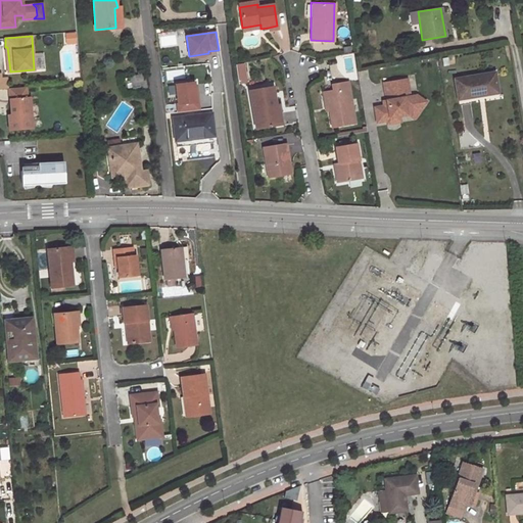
[(341,64),(355,62),(353,52),(340,55),(341,64)]
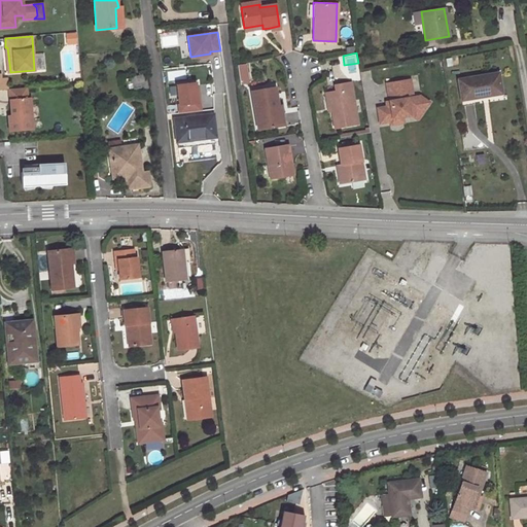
[(247,82),(246,64),(238,65),(240,83),(247,82)]
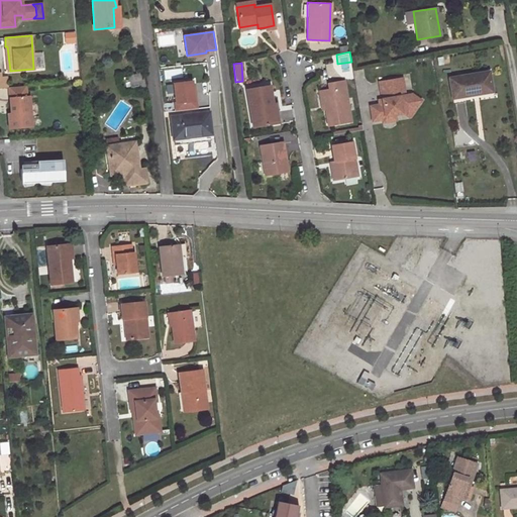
[(491,91),(488,73),(449,79),(452,98),(491,91)]
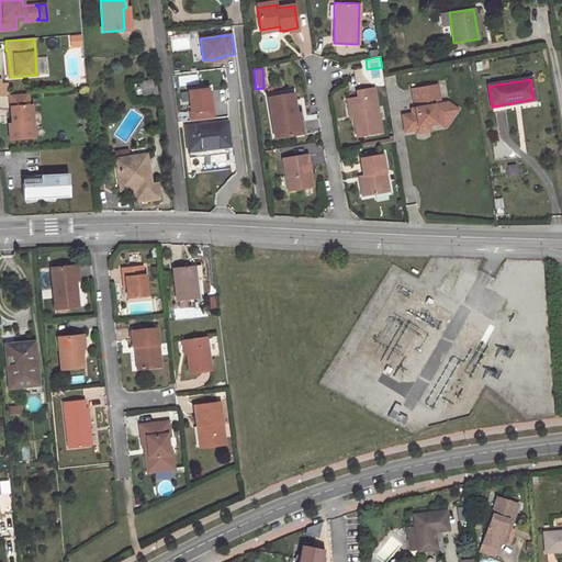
[(157,93),(155,80),(148,81),(149,94),(157,93)]
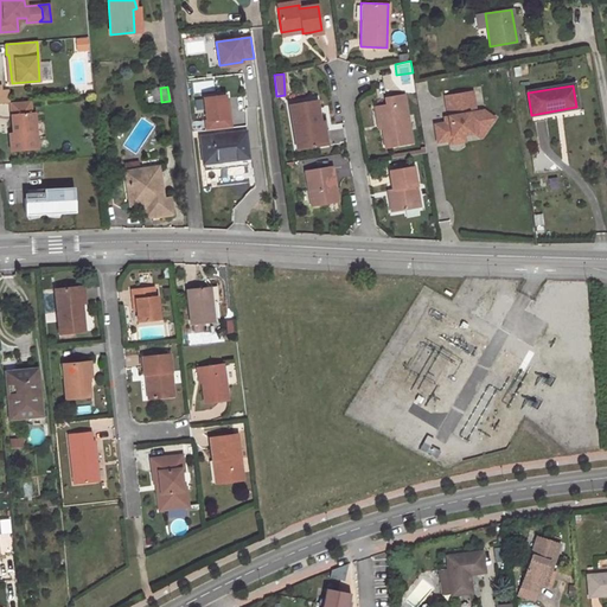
[(471,133),(471,131),(471,129),(475,129),(483,134),(493,117),(483,110),(474,112),(472,91),(445,96),(448,116),(448,122),(445,122),(434,125),(436,141),(448,140),(452,136),(471,133)]
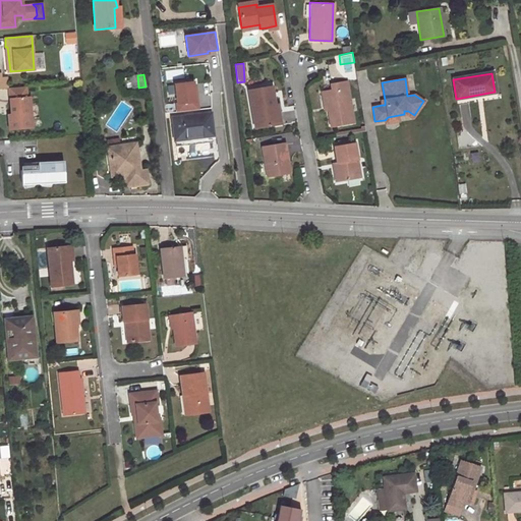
[(174,83),(176,112),(197,110),(196,101),(194,102),(192,81),(174,83)]
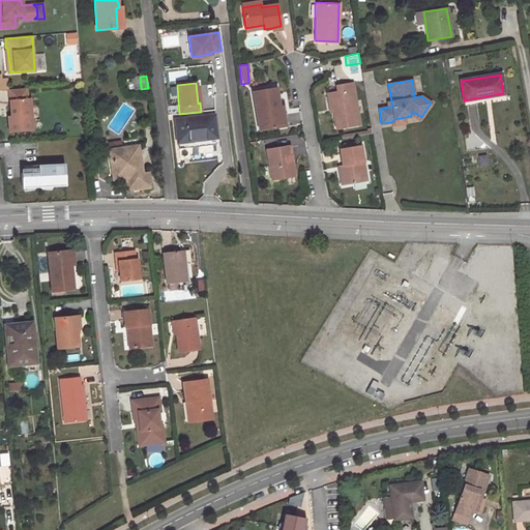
[(330,93),(332,108),(335,129),(359,125),(352,83),(342,85),(343,91),(336,92),(330,93)]
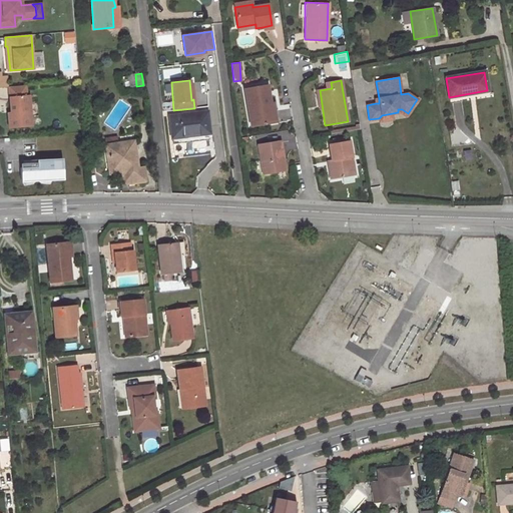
[(266,83),(243,88),(250,125),(270,121),(268,105),(270,104),(266,83)]
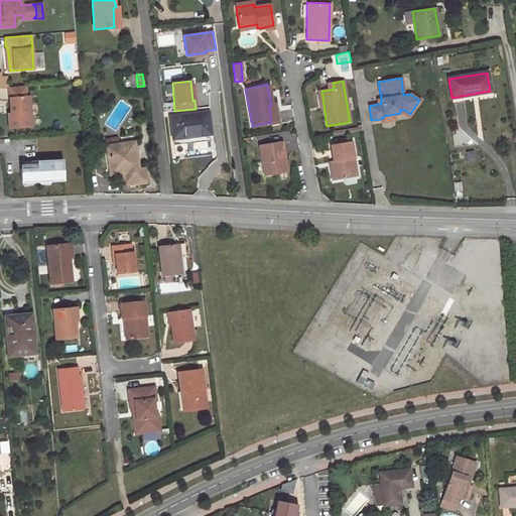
[(32,127),(29,96),(27,96),(26,86),(9,88),(11,113),(8,113),(9,129),(32,127)]
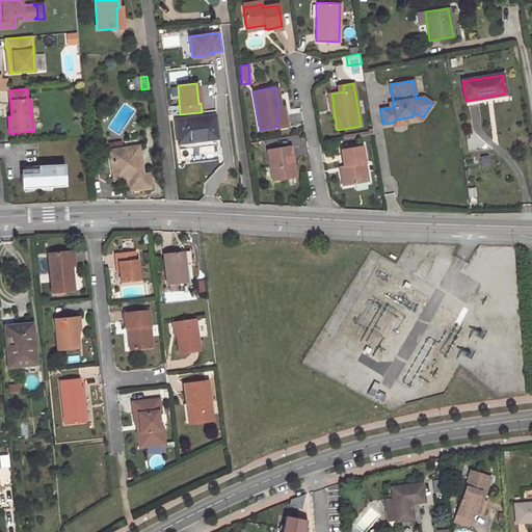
[(286,125),(283,108),(280,108),(277,109),(280,126),(286,125)]
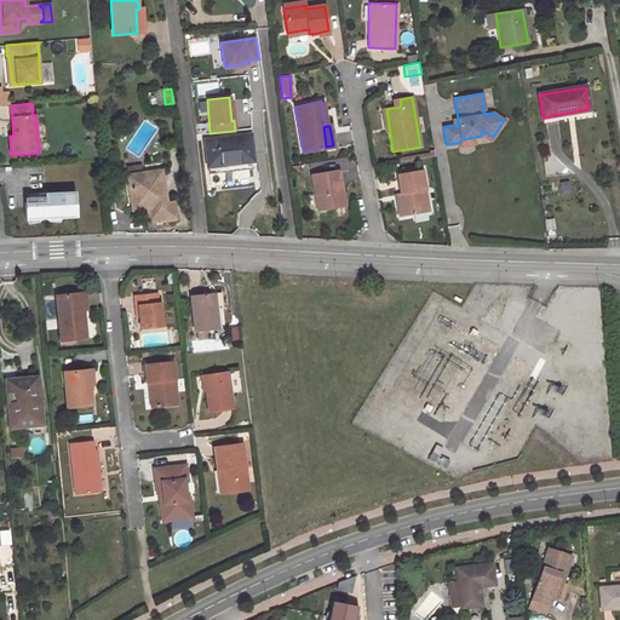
[(252,160),(250,136),(206,141),(208,165),(252,160)]
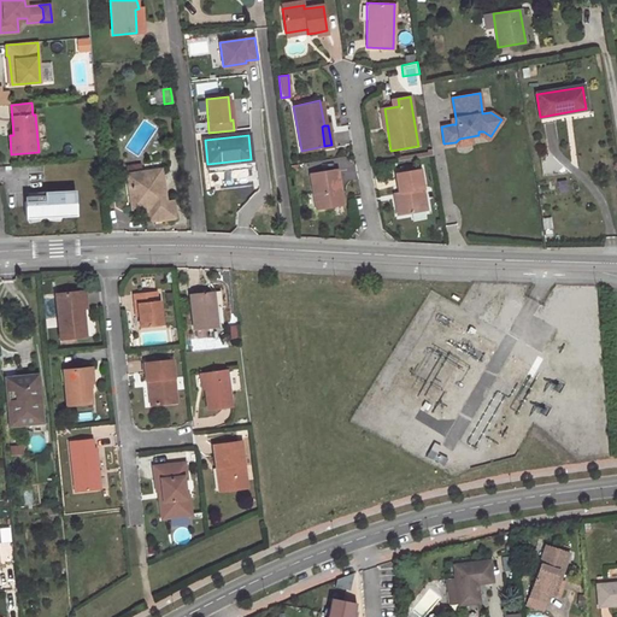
[(395,174),(403,213),(427,210),(419,170),(395,174)]
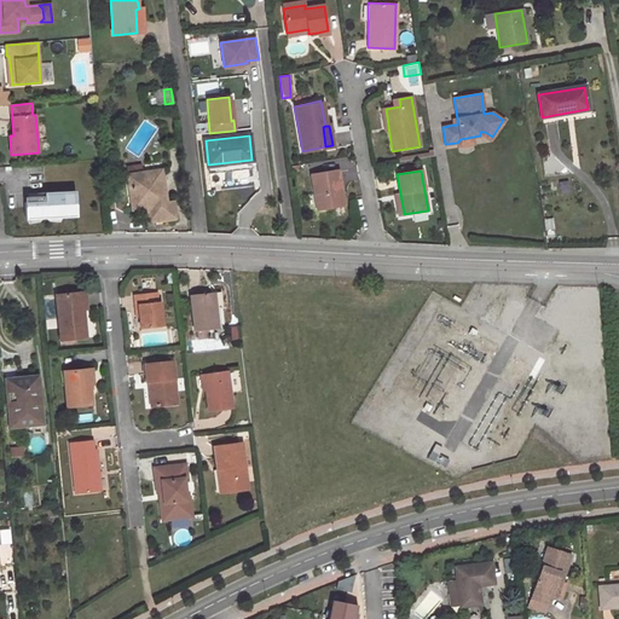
[(337,172),(311,175),(314,194),(318,210),(343,207),(337,172)]
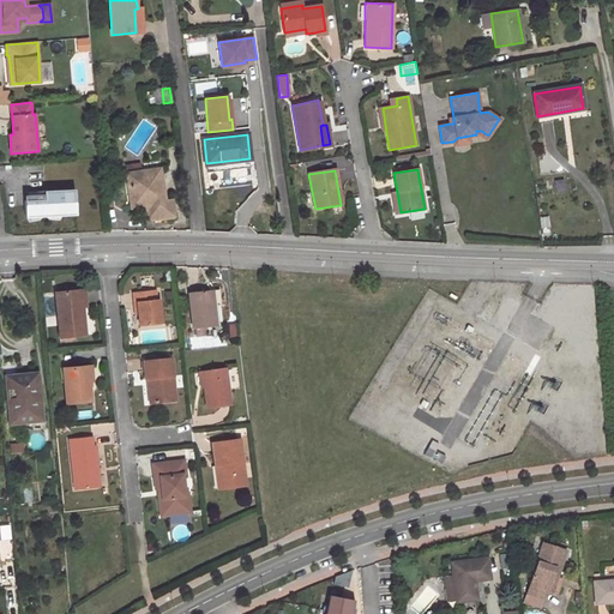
[(142,172),(126,174),(128,188),(131,188),(134,206),(145,205),(148,218),(173,215),(170,200),(164,200),(160,173),(143,175),(142,172)]
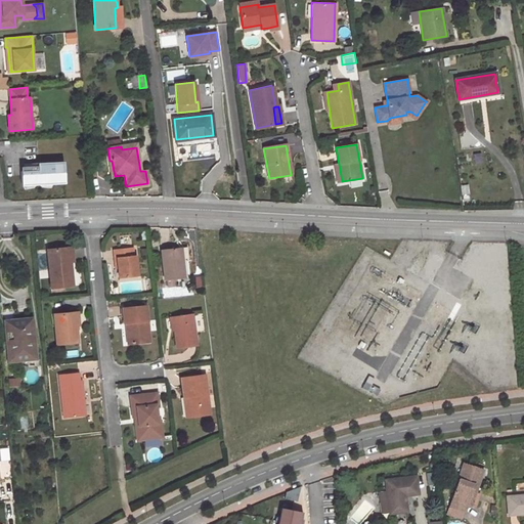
[(63,164),(22,166),(23,185),(64,183),(63,164)]
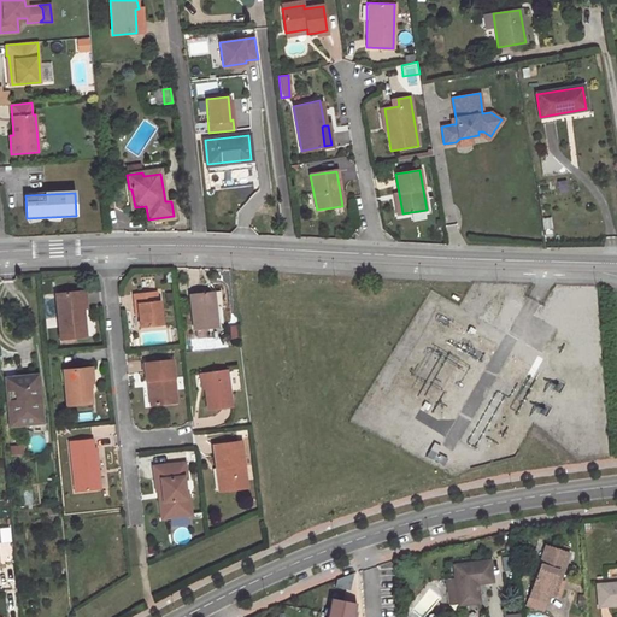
[(56,289),(60,334),(84,331),(83,315),(87,315),(83,287),(56,289)]
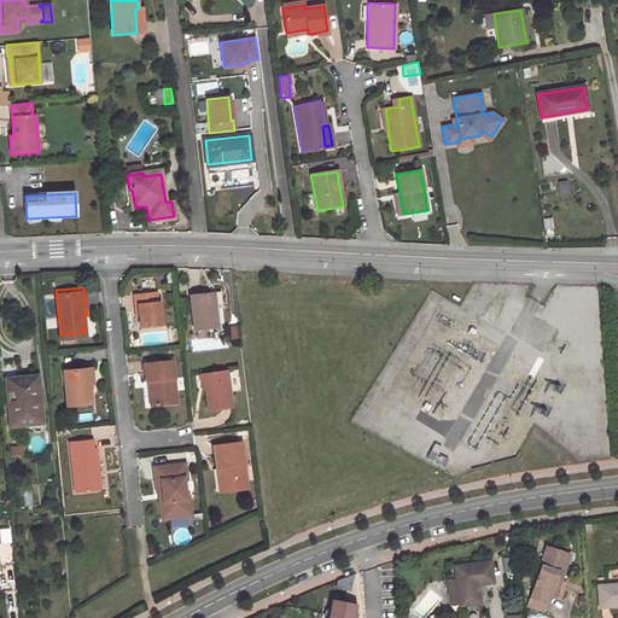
[(140,314),(141,327),(164,324),(162,298),(157,299),(156,290),(134,292),(135,302),(139,302),(140,314)]
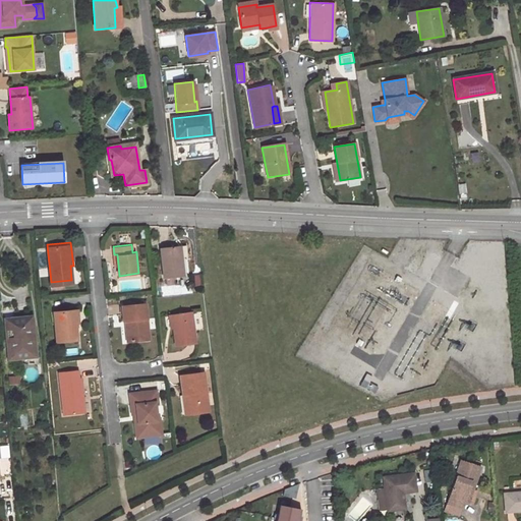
[(163,248),(166,279),(187,277),(185,257),(183,257),(182,246),(163,248)]
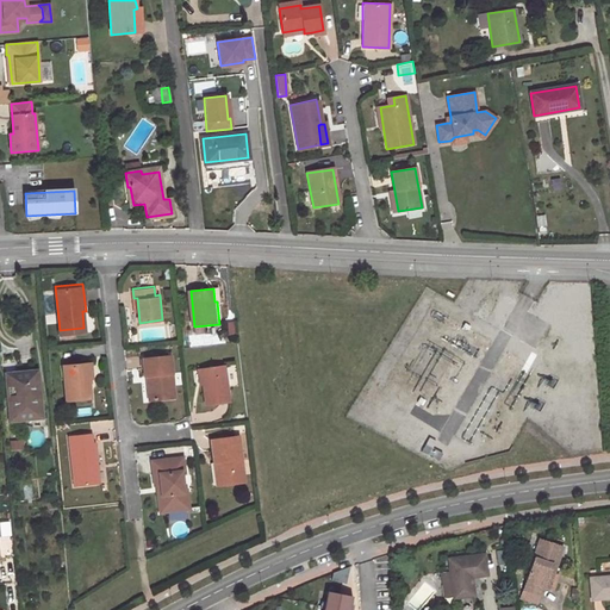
[(176,398),(172,358),(144,360),(147,379),(149,379),(154,379),(156,400),(176,398)]
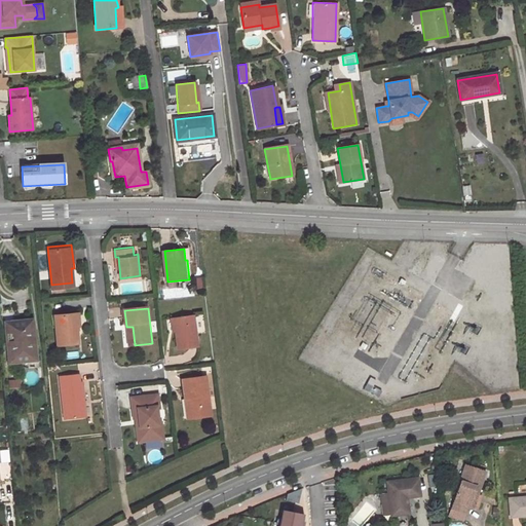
[(55,314),(59,342),(79,340),(76,312),(55,314)]
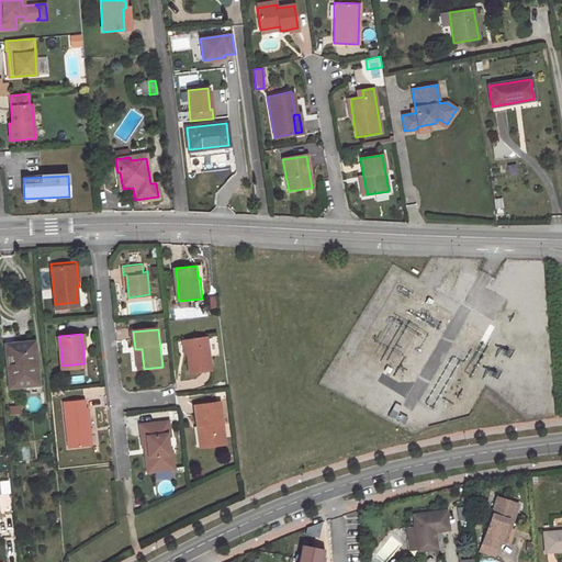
[(187,339),(191,372),(212,369),(210,353),(217,352),(215,336),(187,339)]
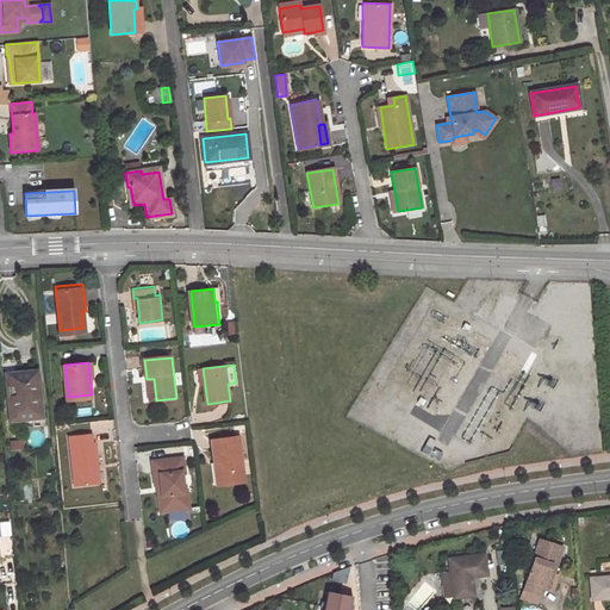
[(10,397),(12,419),(35,418),(32,396),(41,394),(38,371),(14,373),(17,396),(10,397)]
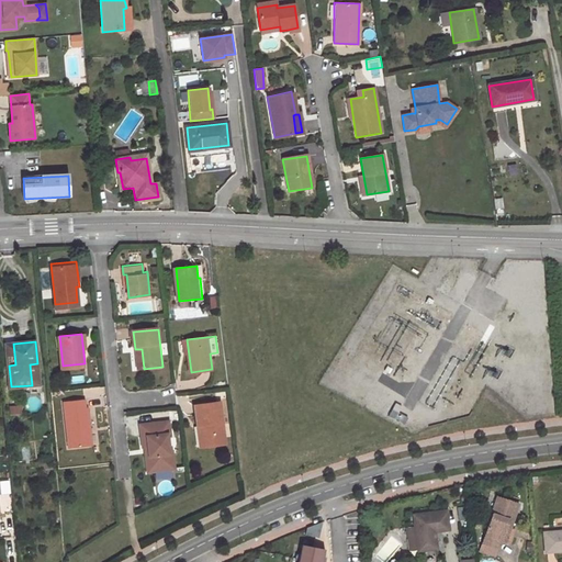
[(13,344),(6,345),(9,366),(15,364),(13,344)]
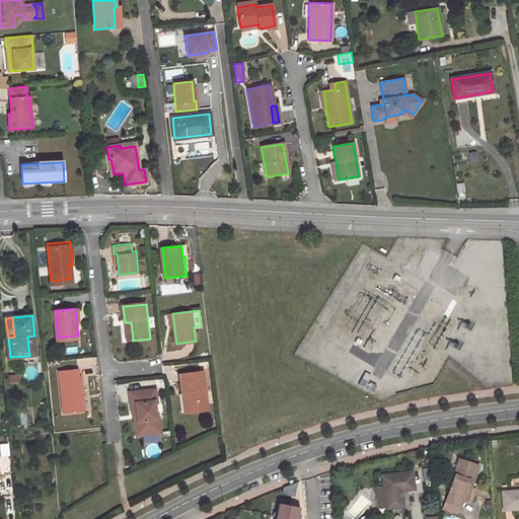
[(29,356),(35,355),(34,336),(27,337),(29,356)]
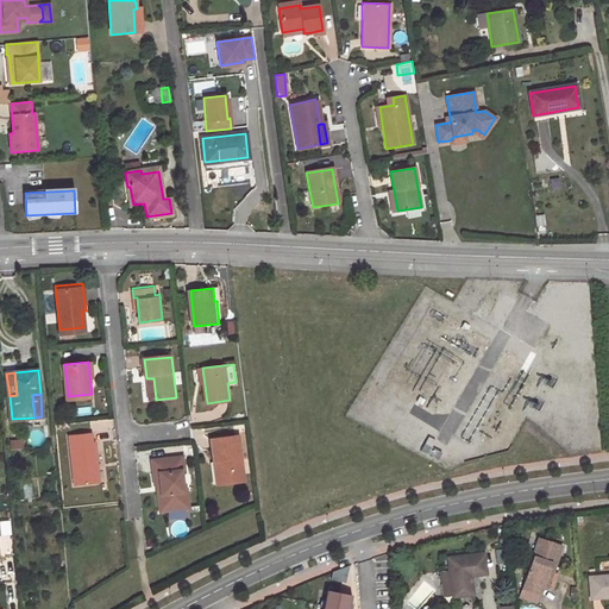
[(70,435),(75,482),(100,479),(98,460),(94,462),(92,439),(92,433),(70,435)]
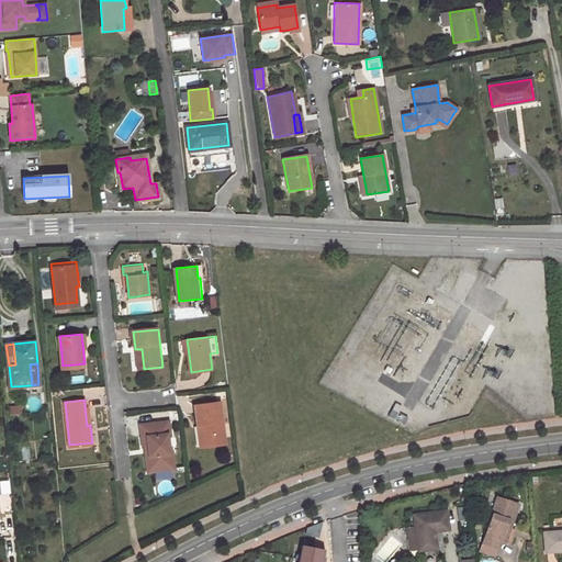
[(221,403),(195,406),(198,427),(203,426),(205,447),(226,444),(221,403)]
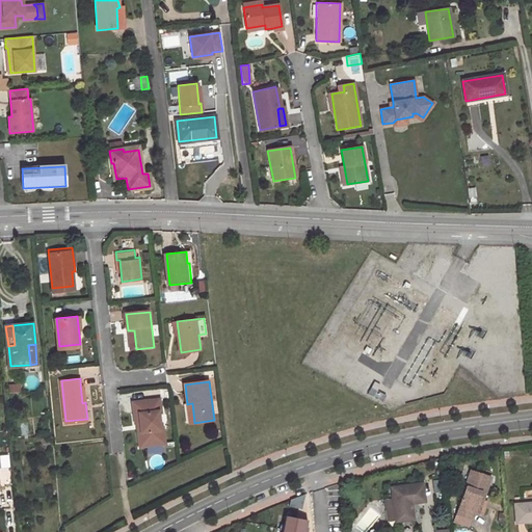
[(163,429),(160,411),(162,410),(161,399),(134,402),(136,423),(141,422),(144,446),(166,443),(165,429),(163,429)]
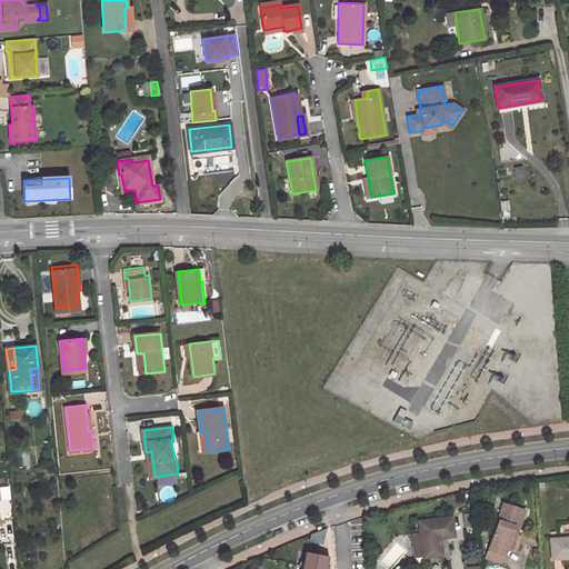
[(503,502),(485,558),(489,560),(492,551),(502,555),(506,556),(507,549),(515,552),(520,536),(516,535),(512,533),(516,527),(518,528),(525,509),(503,502)]
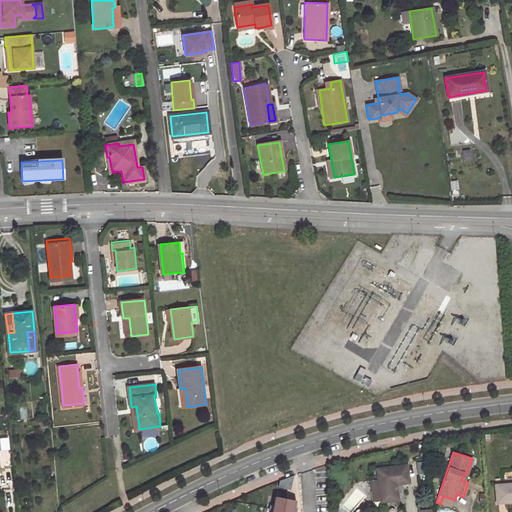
[(377,469),(381,501),(398,499),(396,484),(409,483),(406,465),(377,469)]
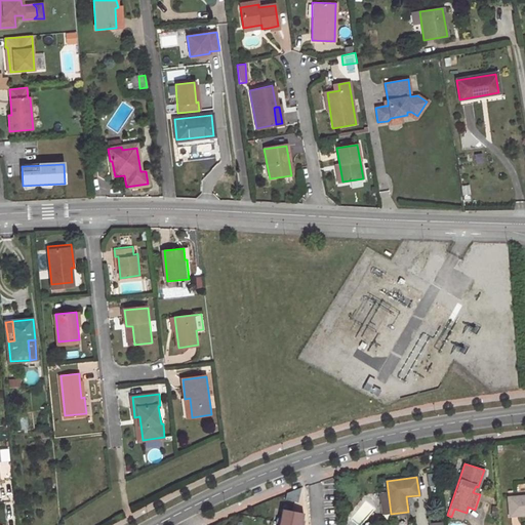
[(524,495),(508,497),(510,515),(524,514),(524,495)]
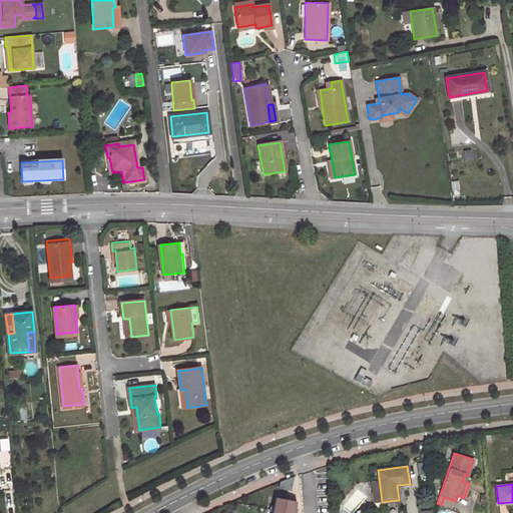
[(277,497),(274,512),(292,512),(295,501),(277,497)]
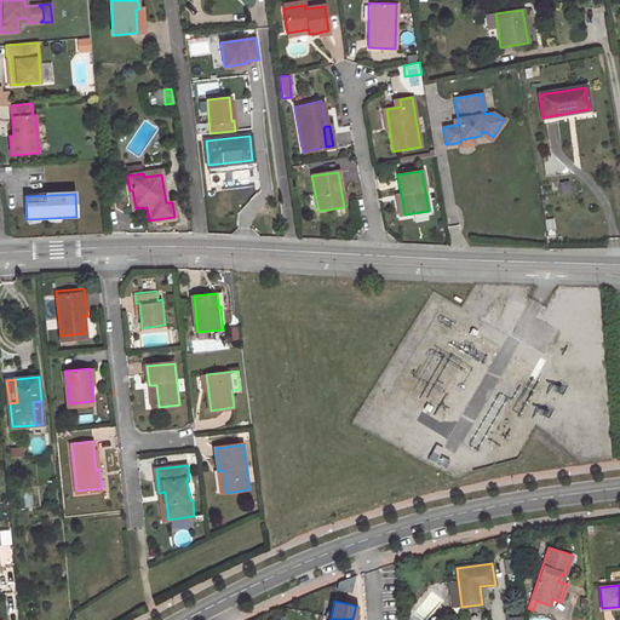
[(533,610),(544,614),(547,604),(537,601),(533,610)]
